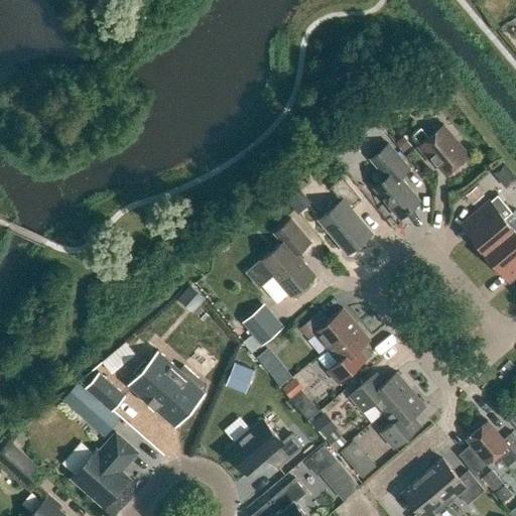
[(405,84),(422,89),(426,77),(409,72),(405,84)]
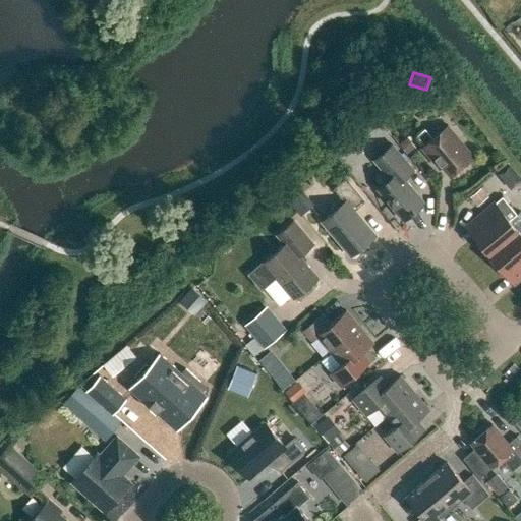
[(362,118),(348,130),(357,142),(378,125),(367,114),(362,118)]
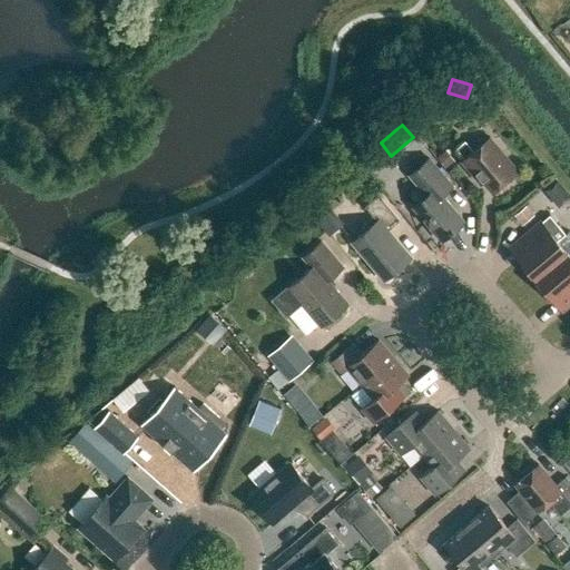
[(465,140),(455,148),(493,193),(518,172),(490,137),(473,151),(465,140)]
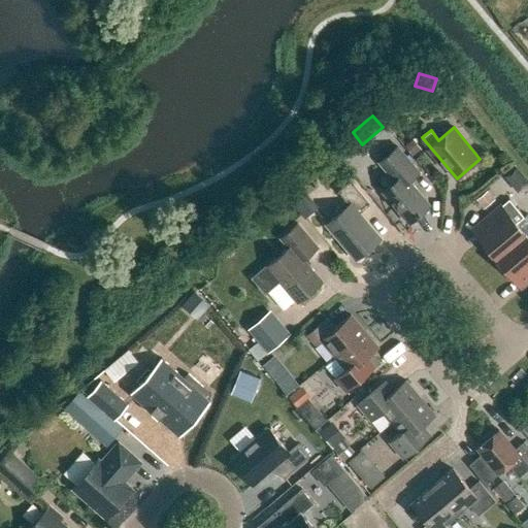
[(397,146),(380,162),(395,180),(383,192),(408,223),(429,205),(408,180),(419,171),(397,146)]
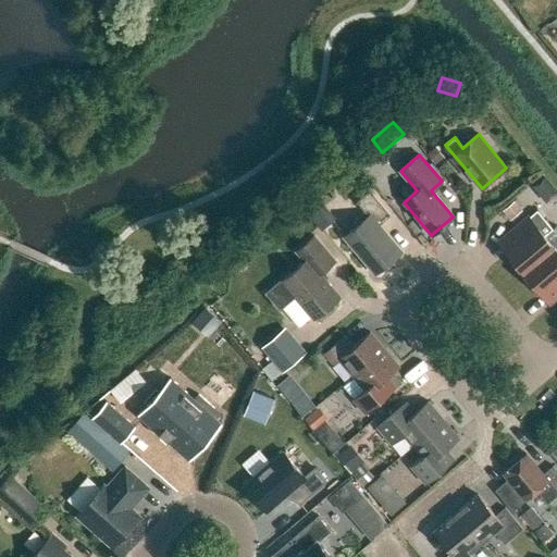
[(556,190),(544,175),(533,184),(547,201),(556,193),(556,190)]
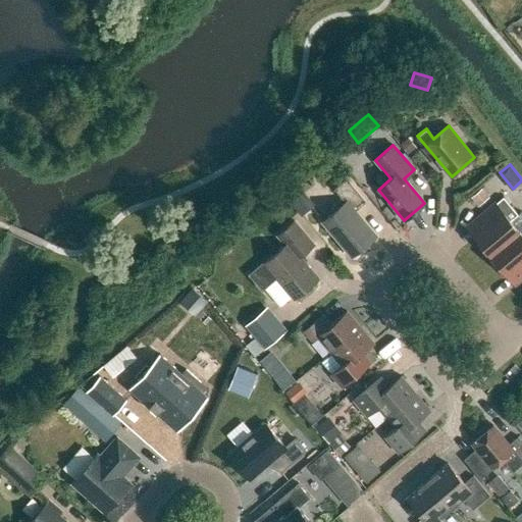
[(366,202),(347,178),(333,189),(345,202),(323,220),(353,256),(375,237),(354,211),(366,202)]
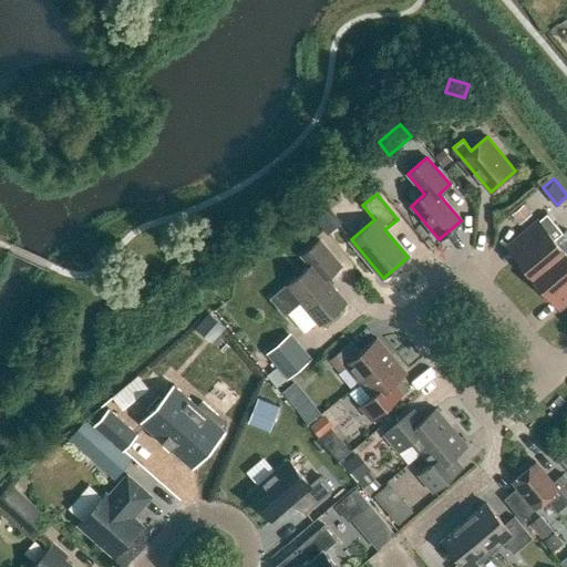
[(514,213),(522,223),(534,213),(526,203),(514,213)]
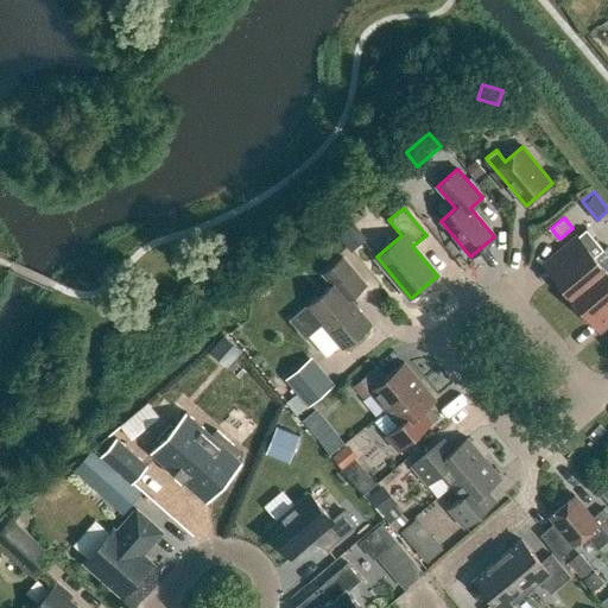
[(572,259),(553,276),(572,298),(607,266),(607,247),(607,246),(603,249),(587,229),(564,248),(572,259)]
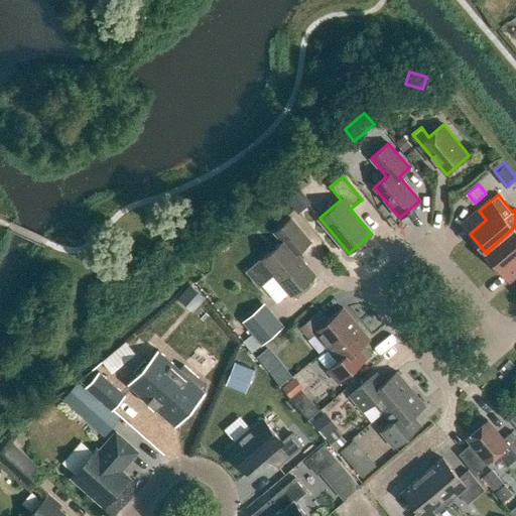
[(260,261),(247,272),(259,286),(272,275),(290,295),(314,275),(302,259),(300,250),(310,241),(290,219),(274,233),(282,242),(260,260),(260,261)]
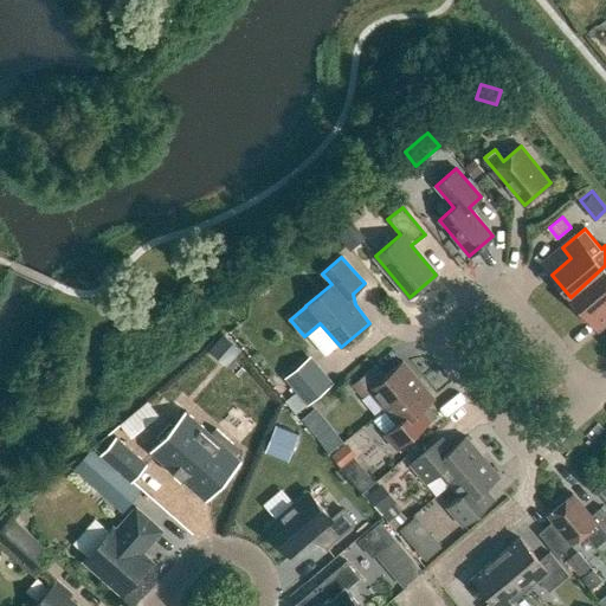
[(605,265),(571,297),(588,318),(605,303),(605,265)]
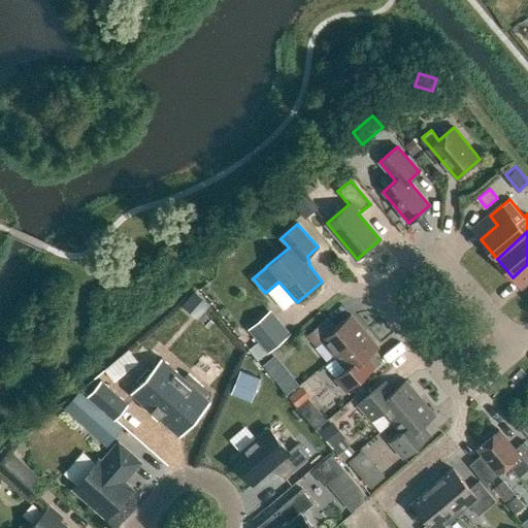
[(184,304),(199,319),(212,304),(196,290),(184,304)]
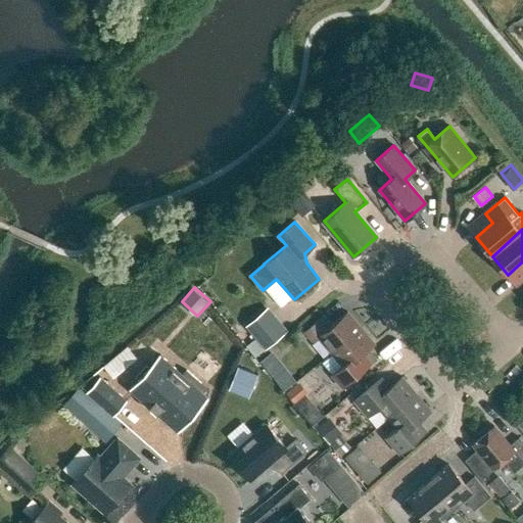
[(270,305),(247,325),(268,348),(290,330),(270,305)]
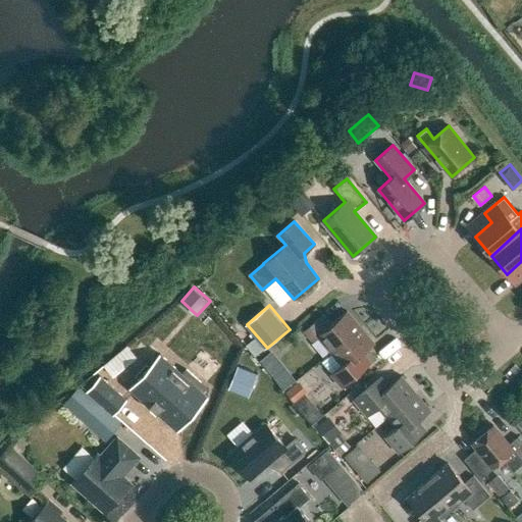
[(324,314),(304,331),(313,342),(318,336),(331,353),(361,327),(347,311),(332,323),(324,314)]
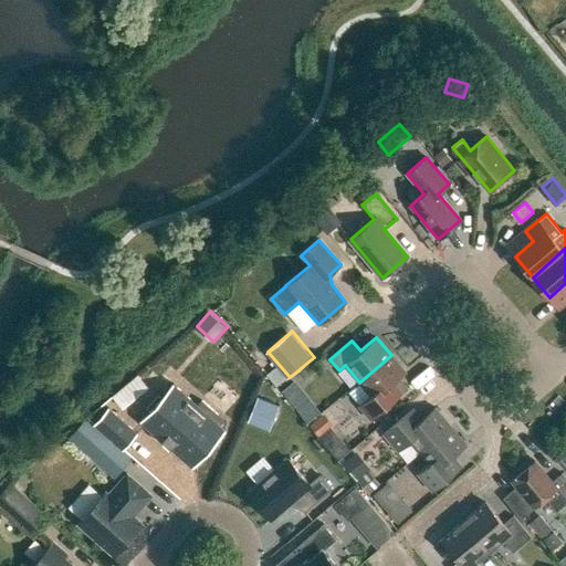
[(167,352),(144,370),(159,388),(182,369),(167,352)]
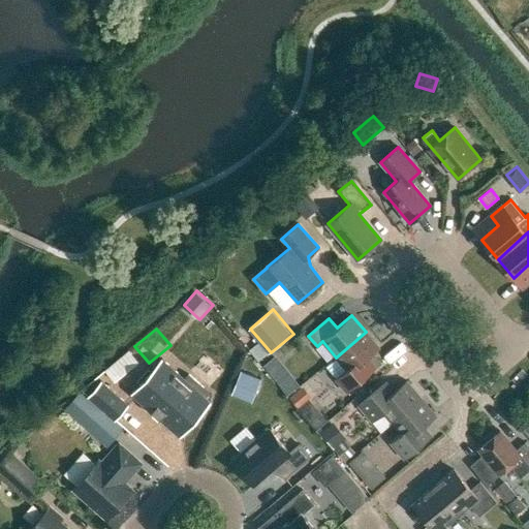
[(336,358),(324,366),(347,392),(376,368),(368,359),(379,348),(366,332),(336,358)]
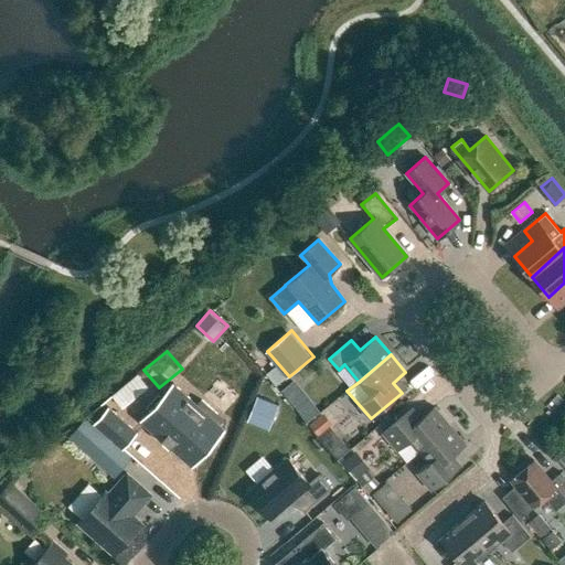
[(289,402),(304,391),(294,379),(279,390),(289,402)]
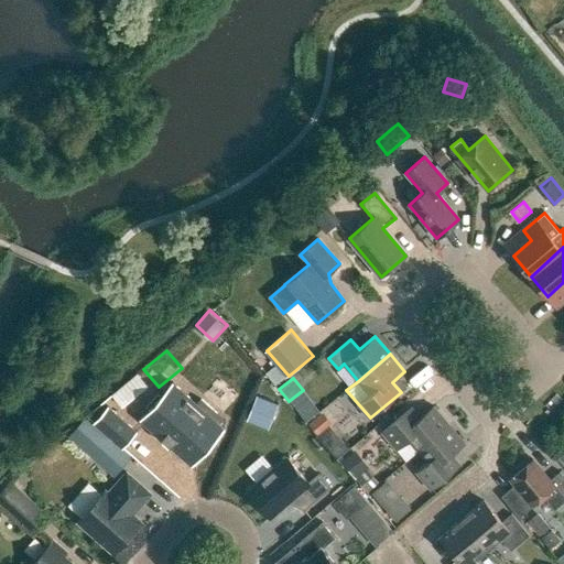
[(196,403),(172,382),(139,420),(192,466),(229,424),(201,399),(196,403)]
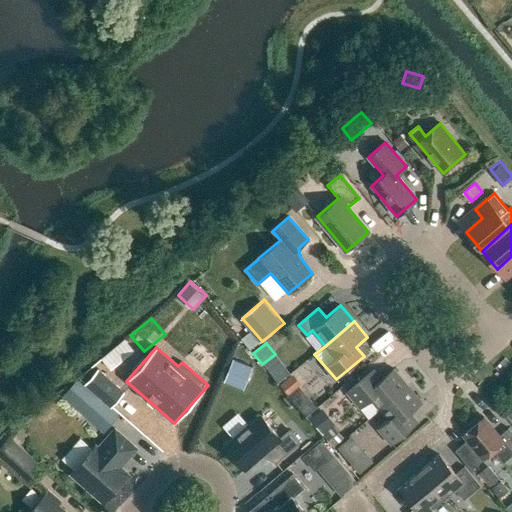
[(233,360),(228,371),(247,379),(251,367),(233,360)]
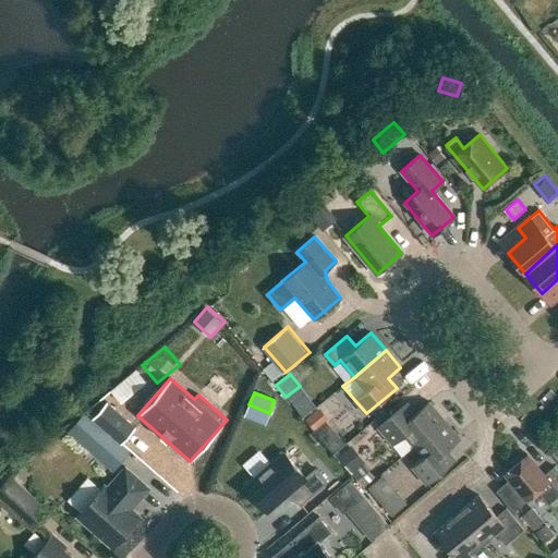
[(404,435),(413,447),(445,421),(428,401),(415,413),(407,402),(377,427),(392,445),(404,435)]
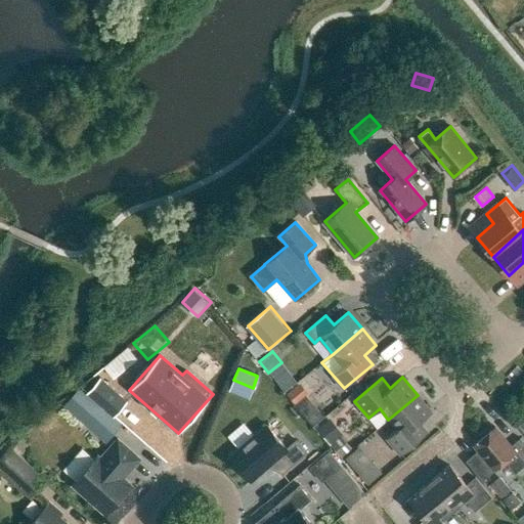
[(127,401),(104,383),(92,398),(114,417),(127,401)]
